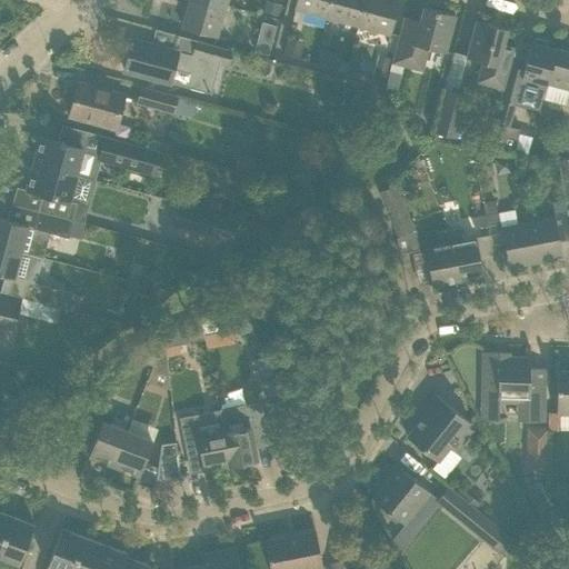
[(225,5),(206,0),(188,0),(181,28),(216,37),(225,5)]
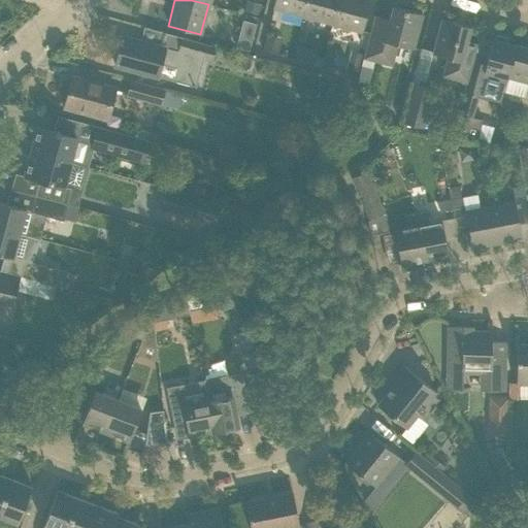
[(274,0),(273,8),(302,17),(306,0),(274,0)]
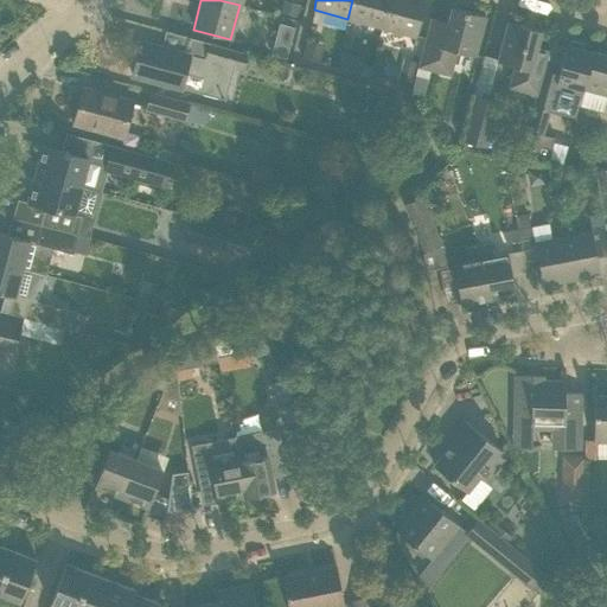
[(352,0),(347,19),(381,29),(388,0),(352,0)]
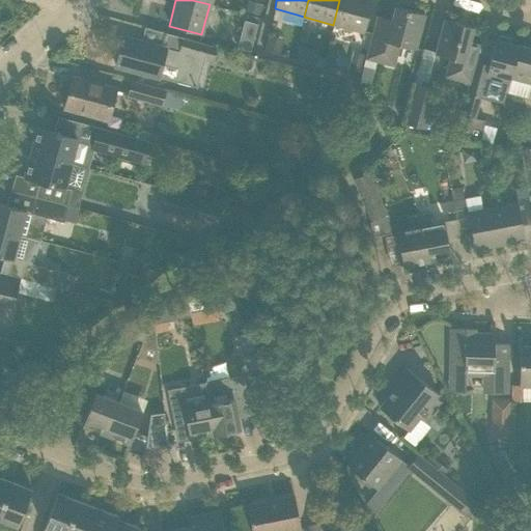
[(339,0),(333,25),(363,32),(371,0),(339,0)]
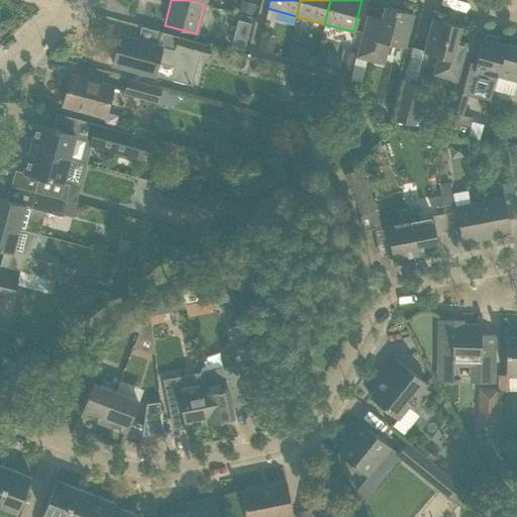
[(241,1),(238,10),(251,14),(254,5),(241,1)]
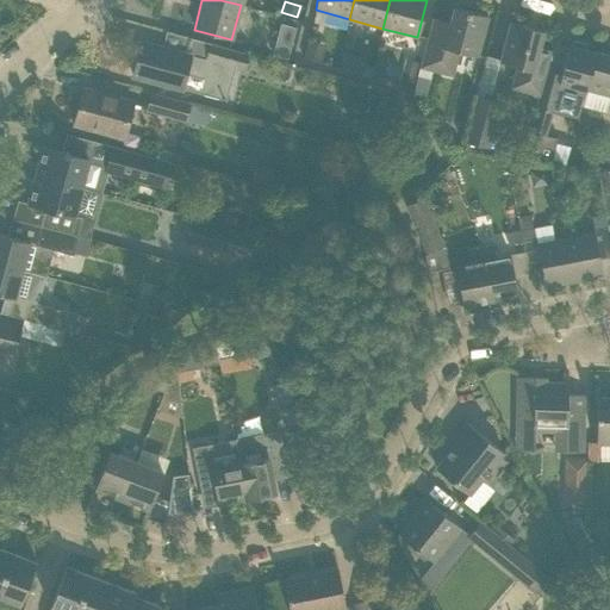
[(477,56),(481,39),(487,16),(454,7),(449,23),(434,18),(429,32),(423,56),(421,68),(452,75),(459,51),(477,56)]
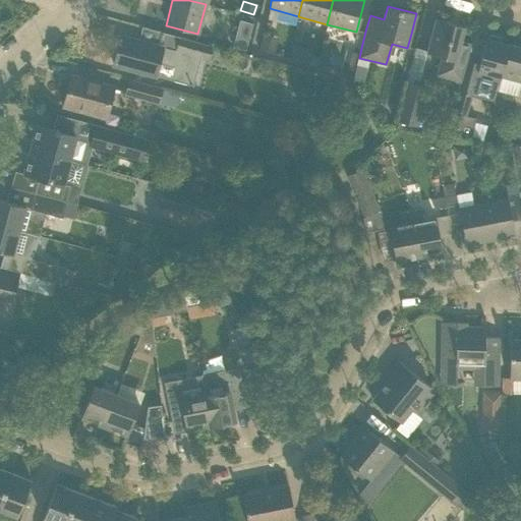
[(239,18),(236,31),(249,34),(252,22),(239,18)]
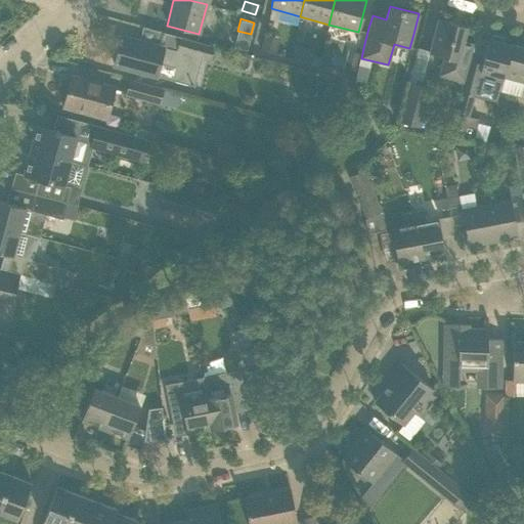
[(439,76),(463,82),(468,62),(473,43),(464,41),(467,27),(438,18),(429,52),(444,56),(439,76)]
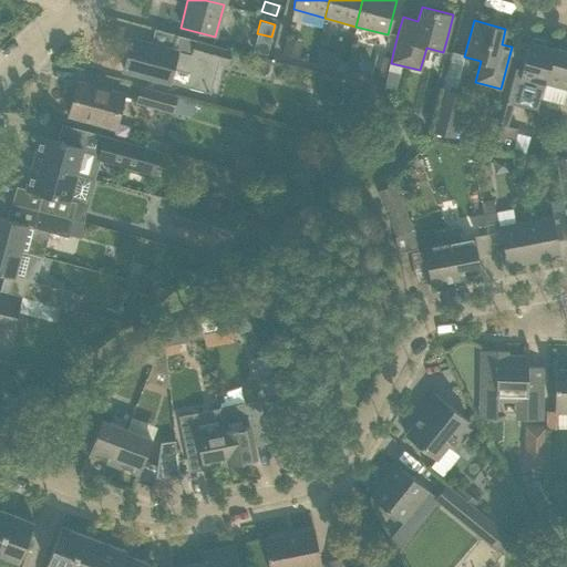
[(540,98),(554,48),(544,45),(545,41),(533,38),(532,42),(528,41),(519,78),(529,81),(526,95),(540,100),(540,98)]
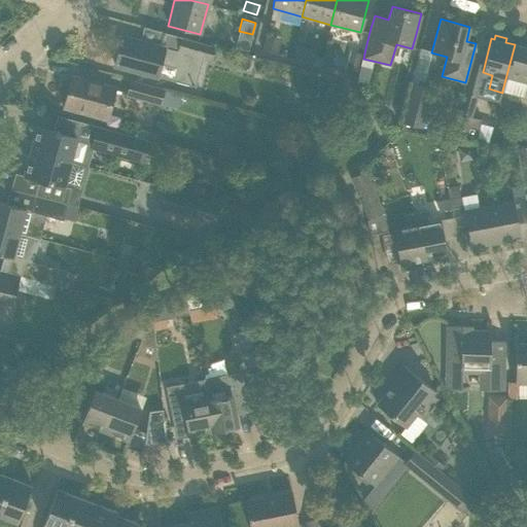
[(119,36),(112,65),(174,81),(181,54),(175,51),(119,36)]
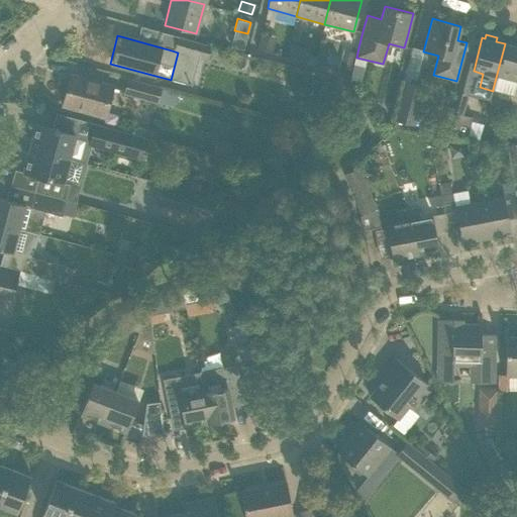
[(172,50),(178,53),(203,59),(206,44),(175,36),(172,50)]
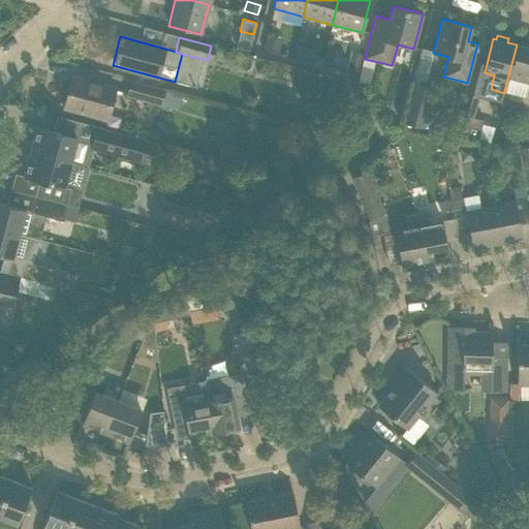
[(528,48),(517,44),(504,91),(523,96),(523,97),(528,98),(528,48)]
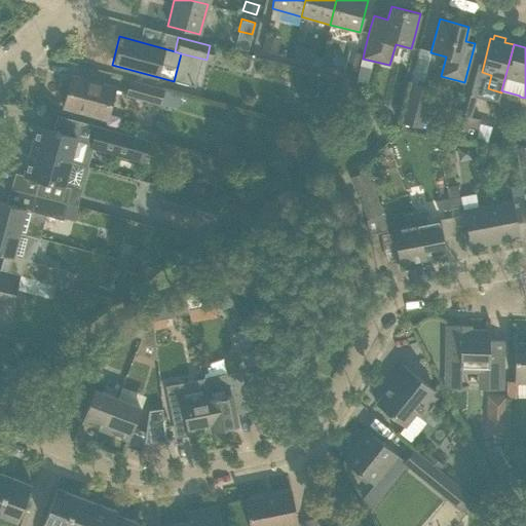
[(360,66),(355,81),(365,83),(369,69),(360,66)]
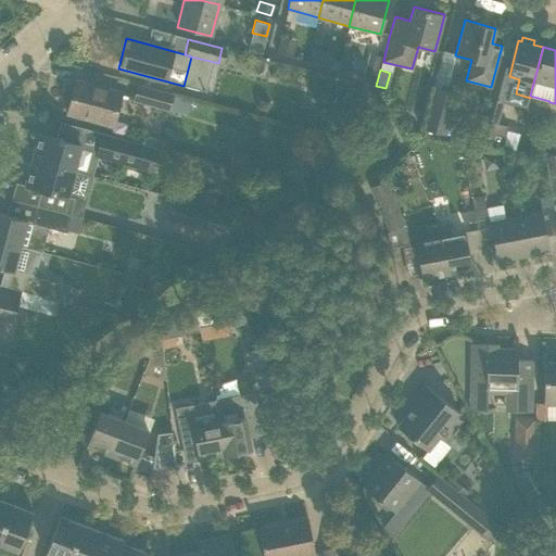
[(495,78),(484,119),(497,123),(508,80),(495,78)]
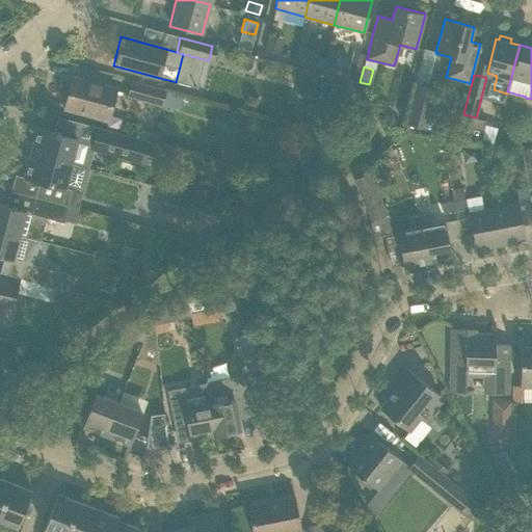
[(64,108),(102,117),(109,120),(117,90),(110,87),(73,78),(64,108)]
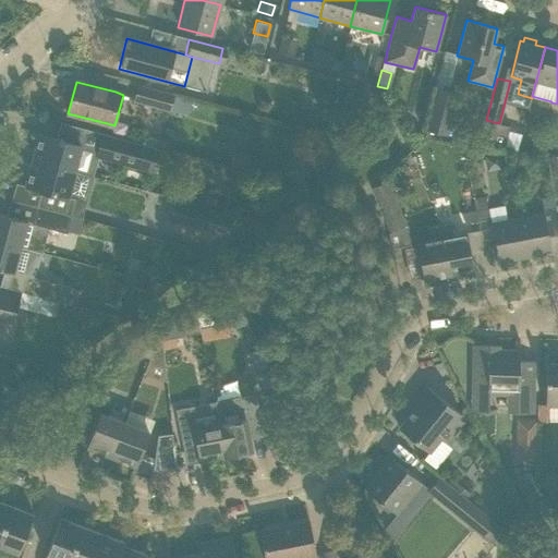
[(133,100),(168,109),(173,95),(136,85),(133,100)]
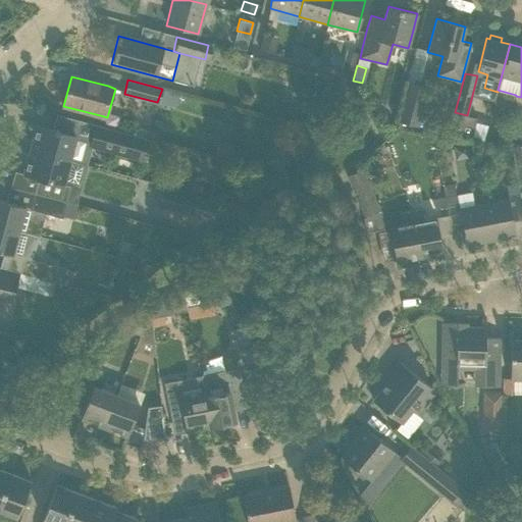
[(398,120),(419,125),(428,88),(408,82),(398,120)]
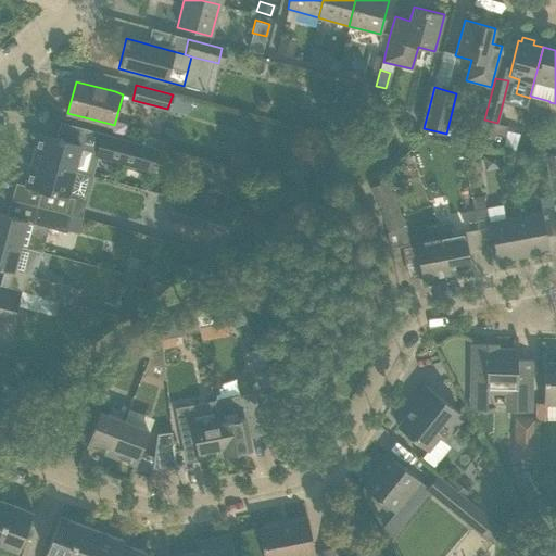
[(101,155),(149,167),(154,148),(99,133),(85,128),(80,146),(102,151),(101,155)]
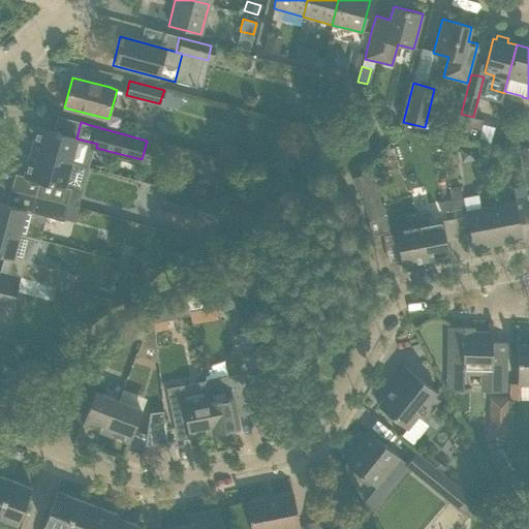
[(456,137),(466,139),(475,142),(477,134),(479,134),(481,127),(469,125),(467,124),(467,125),(459,123),(456,137)]
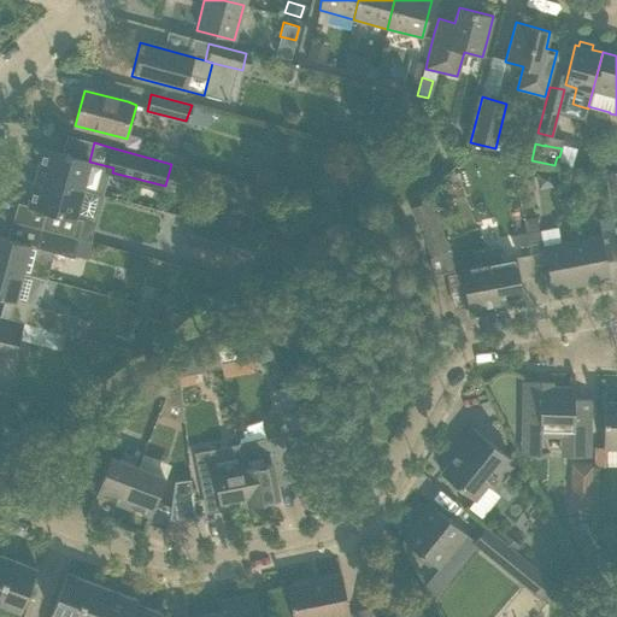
[(45,148),(36,177),(81,189),(88,160),(45,148)]
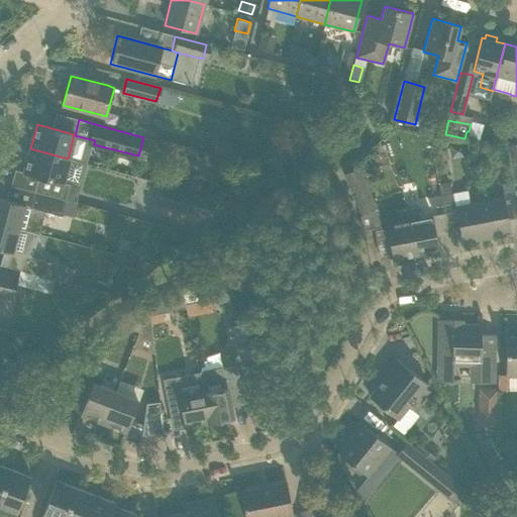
[(218,139),(214,153),(228,158),(232,144),(218,139)]
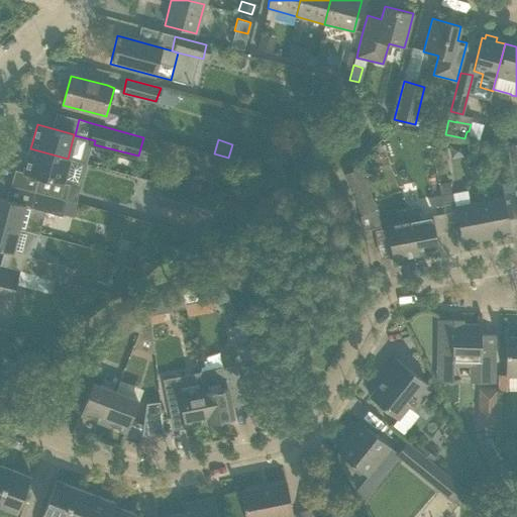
[(516,143),(506,146),(512,179),(516,177),(516,143)]
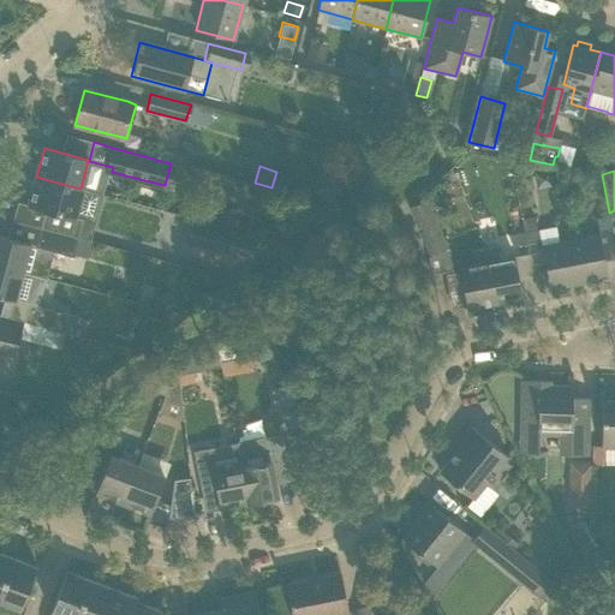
[(357,180),(344,175),(338,191),(352,196),(357,180)]
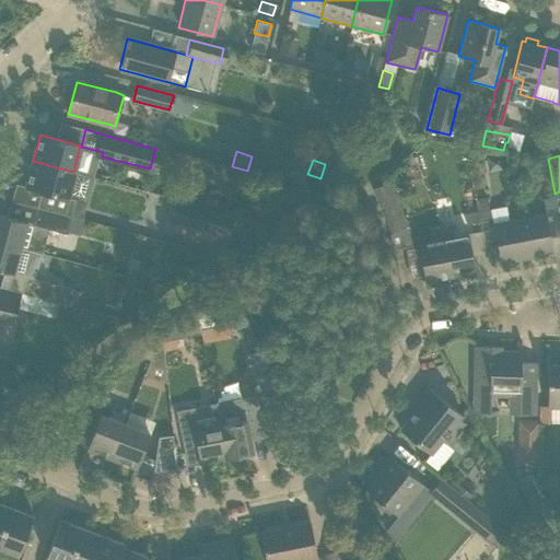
[(41,190),(36,208),(70,217),(71,217),(81,219),(93,177),(73,172),(33,161),(26,187),(41,190)]
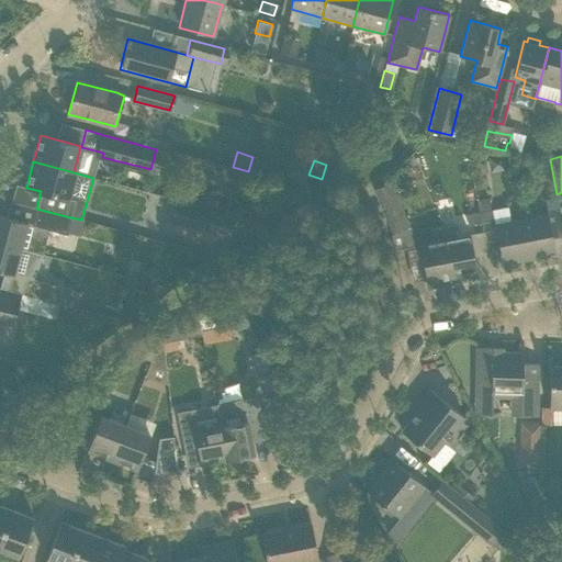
[(216,206),(217,198),(211,191),(202,193),(198,201),(201,209),(210,211),(216,206)]
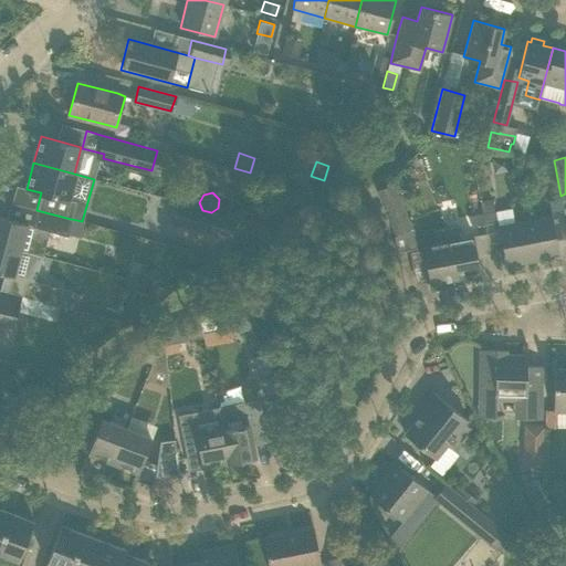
[(482,215),(484,224),(486,234),(496,232),(495,230),(499,229),(505,265),(532,260),(524,221),(514,223),(511,209),(494,212),(492,199),(480,201),(482,215)]
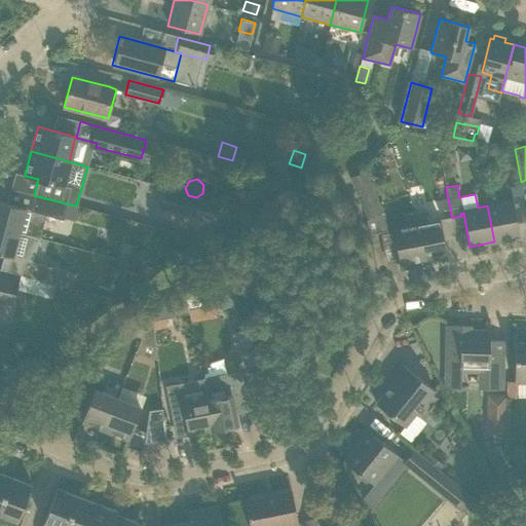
[(524,194),(522,185),(510,187),(512,196),(524,194)]
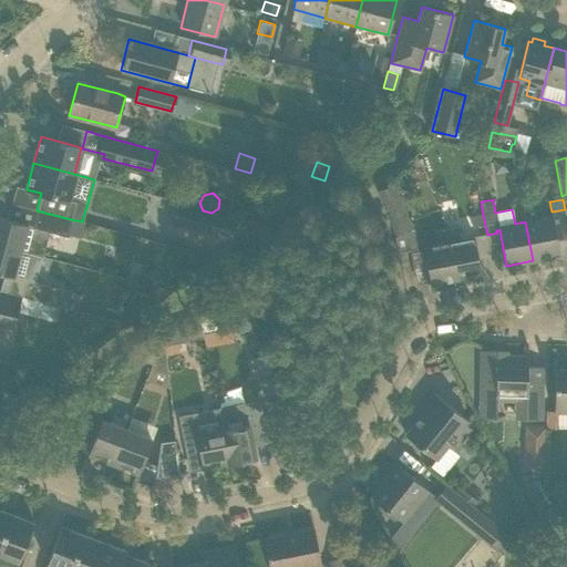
[(82,222),(72,219),(71,219),(37,210),(11,203),(7,219),(0,217),(0,245),(20,250),(27,226),(66,237),(68,234),(78,237),(82,222)]
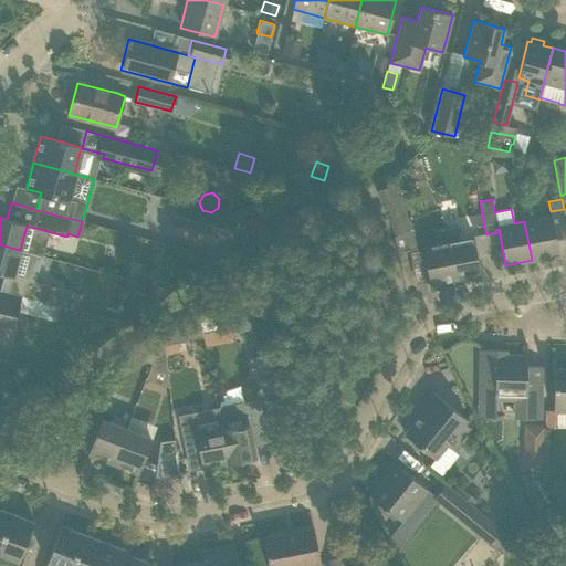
[(471,227),(484,224),(482,215),(469,217),(471,227)]
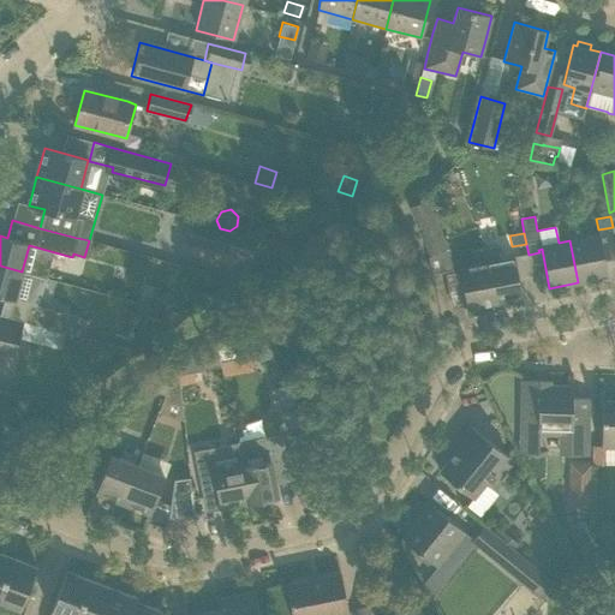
[(599,234),(569,240),(578,282),(607,278),(599,234)]
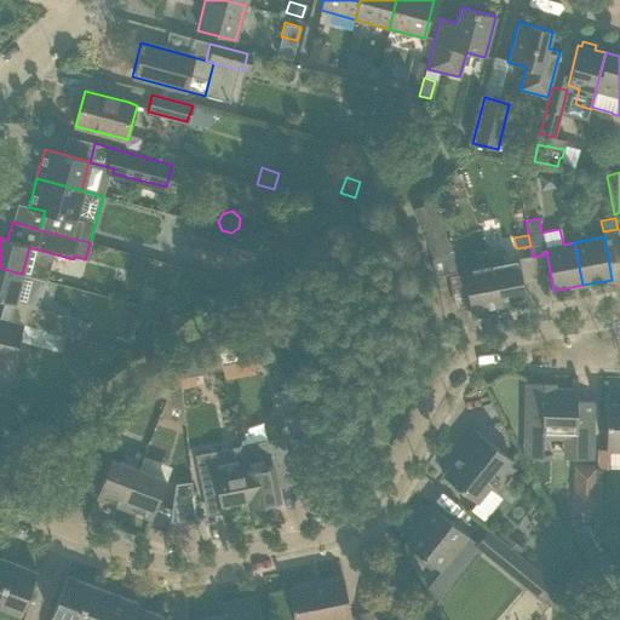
[(499,248),(487,251),(488,256),(498,306),(526,300),(518,259),(501,263),(499,248)]
